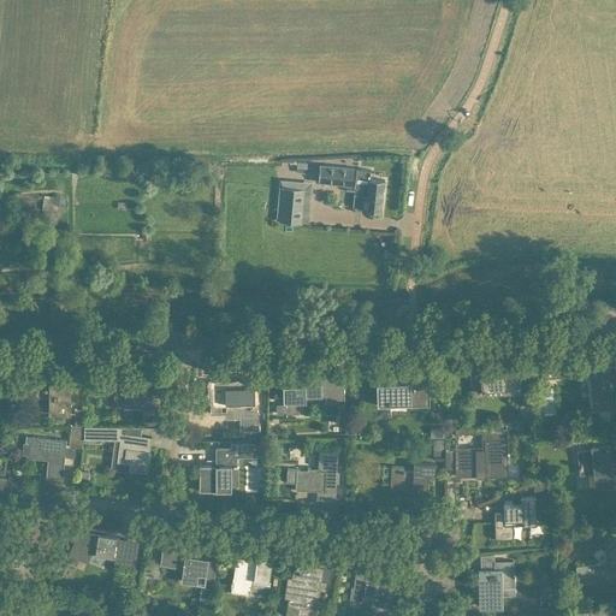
[(307,173),(308,163),(297,161),(296,172),(307,173)]
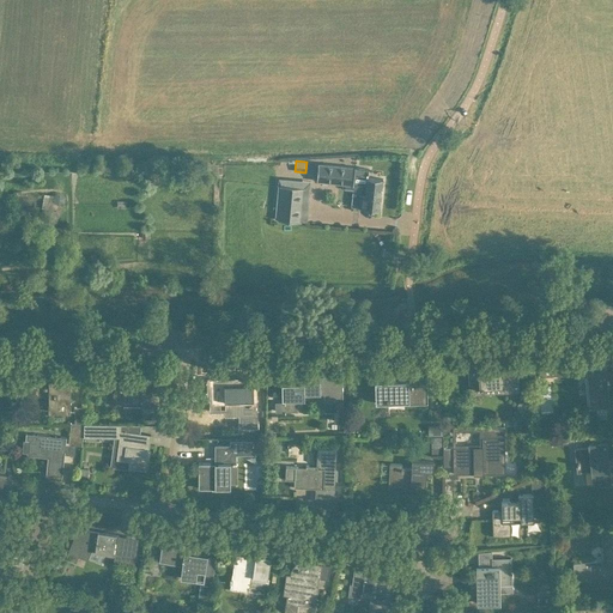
[(378,210),(382,178),(368,177),(369,169),(319,164),(316,180),(345,183),(344,189),(353,189),(351,206),(378,210)]
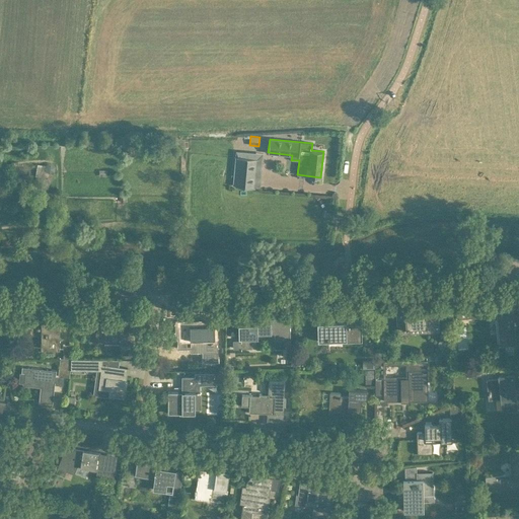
[(261,188),(264,153),(236,151),(233,184),(261,188)]
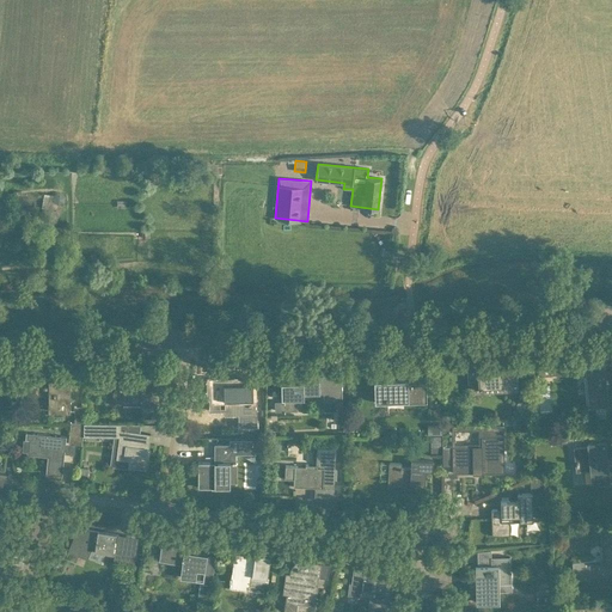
[(57,206),(65,202),(66,196),(60,193),(54,195),(54,201),(57,206)]
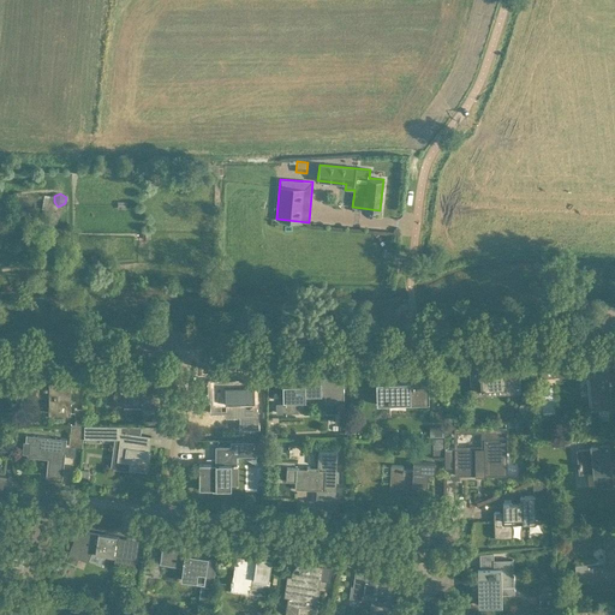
[(585,368),(584,358),(541,362),(542,378),(589,374),(591,407),(611,406),(608,365),(585,368)]
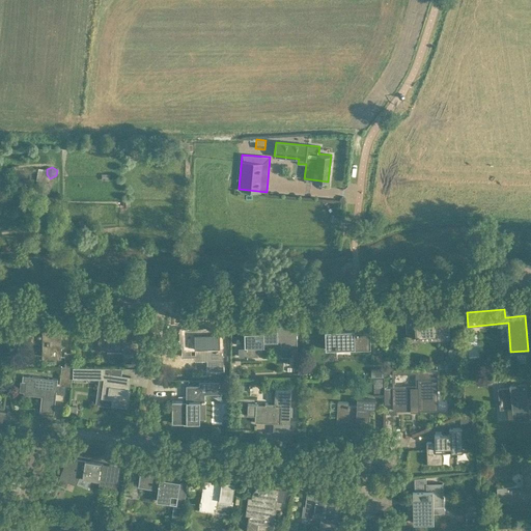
[(407,342),(450,339),(448,314),(404,317),(407,342)]
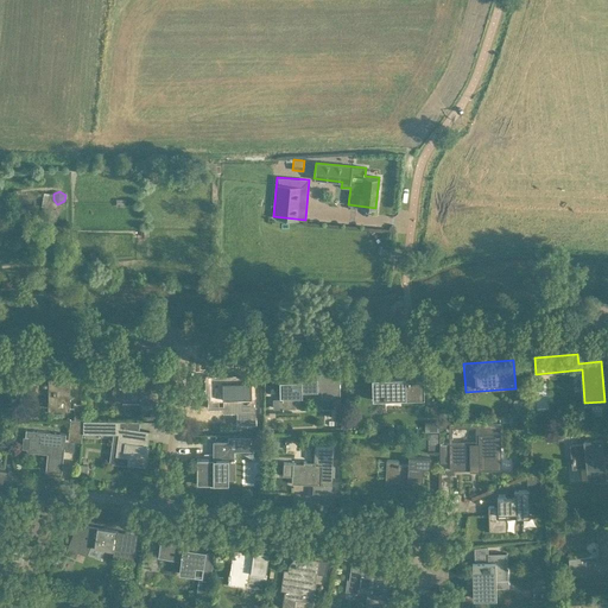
[(394,378),(372,379),(373,399),(385,399),(394,399),(394,401),(424,400),(423,371),(399,372),(399,373),(399,374),(394,374),(394,378)]
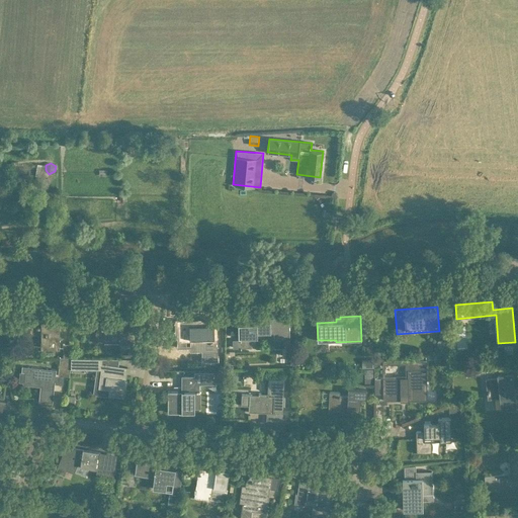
[(249,318),(240,319),(240,324),(240,325),(241,337),(240,337),(240,338),(241,338),(257,337),(257,334),(270,333),(273,333),(273,339),(274,339),(274,347),(274,348),(289,347),(289,317),(270,318),(270,320),(249,320),(249,319),(249,318)]
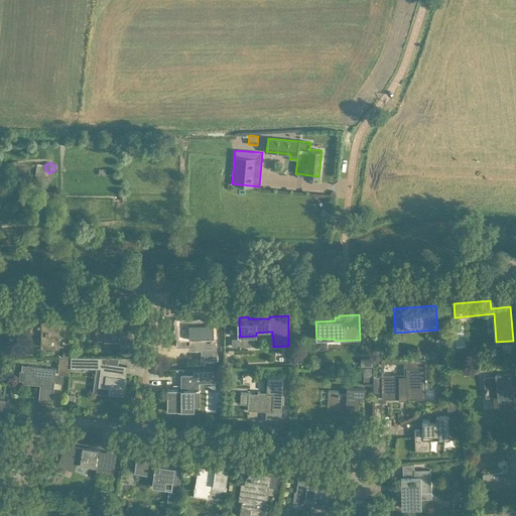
[(114,320),(114,317),(103,317),(103,327),(101,327),(101,328),(100,328),(99,328),(98,329),(97,330),(97,331),(97,332),(97,333),(97,334),(98,334),(98,335),(99,335),(99,336),(100,336),(105,336),(105,338),(114,338),(114,340),(120,340),(120,347),(132,347),(132,320),(114,320)]
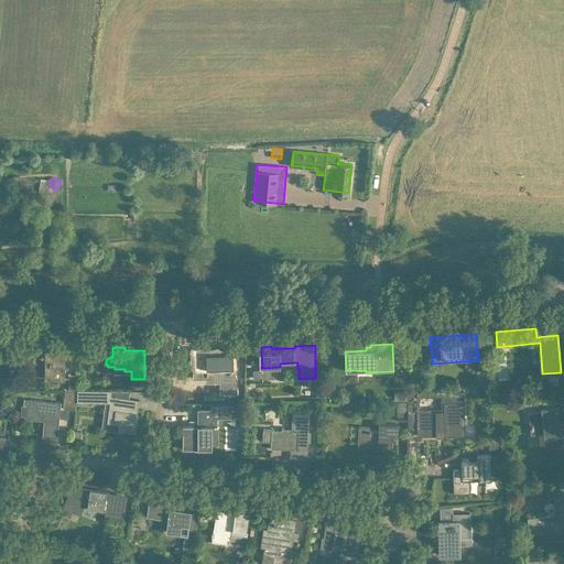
[(225,348),(193,349),(193,361),(195,361),(195,368),(210,367),(210,377),(221,377),(223,391),(237,391),(236,358),(226,358),(225,348)]
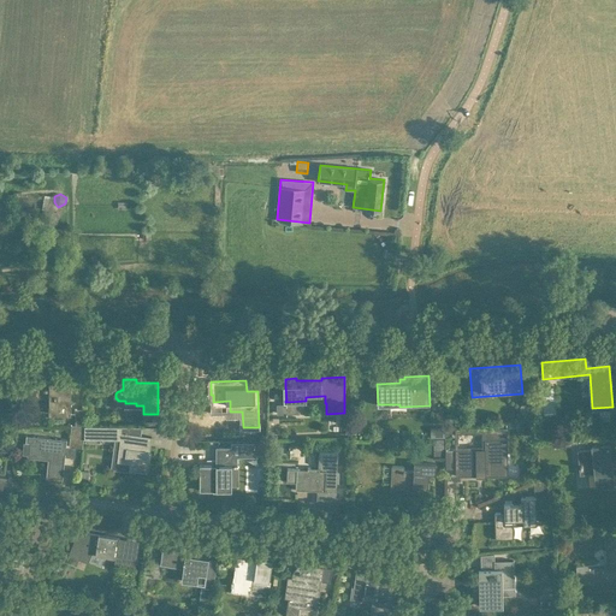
[(28,394),(28,398),(36,398),(49,398),(48,414),(55,414),(70,414),(70,394),(71,381),(28,381),(28,394)]
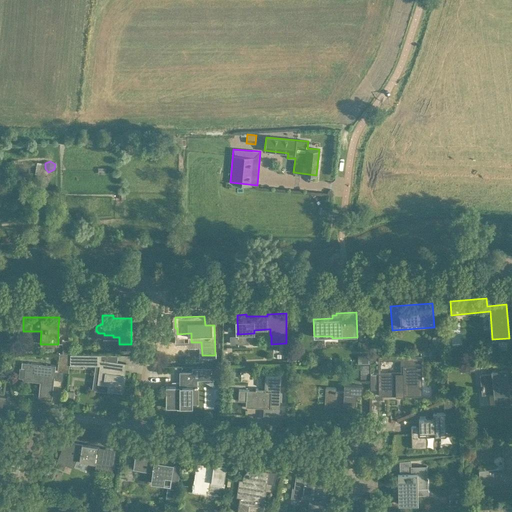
[(434,348),(443,348),(442,333),(433,333),(434,335),(432,338),(432,342),(434,344),(434,348)]
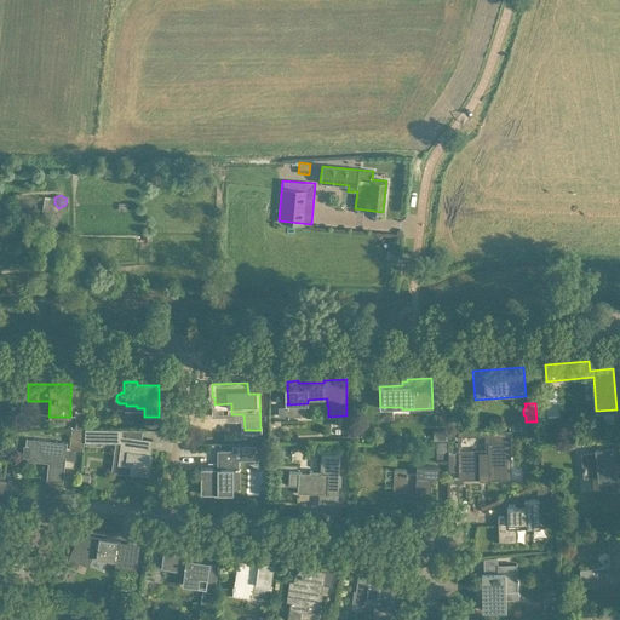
[(85,429),(86,412),(75,412),(76,428),(85,429)]
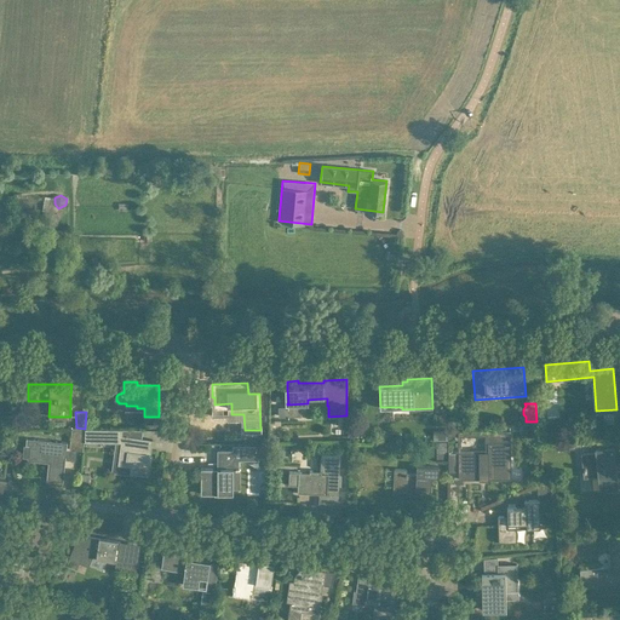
[(84,441),(85,429),(76,428),(72,428),(69,449),(82,451),(84,441)]
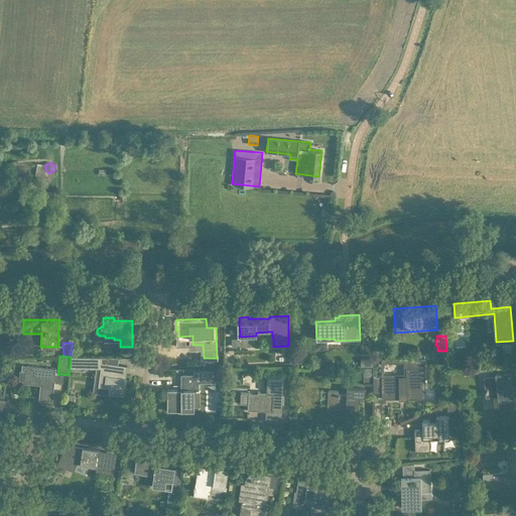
[(71,357),(71,367),(98,368),(98,371),(100,371),(98,387),(108,388),(107,394),(122,396),(127,366),(107,364),(107,358),(71,357)]
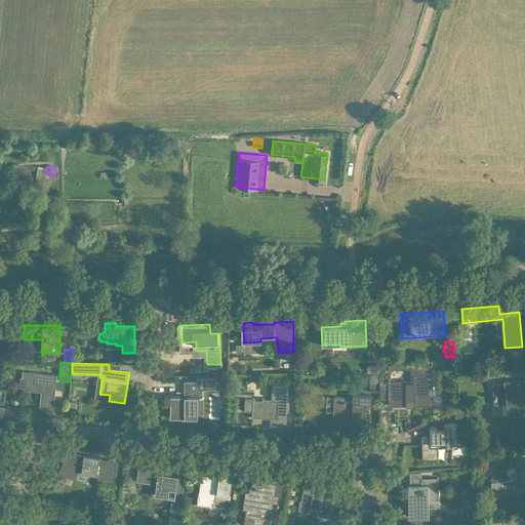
[(377,372),(377,364),(366,364),(366,372),(377,372)]
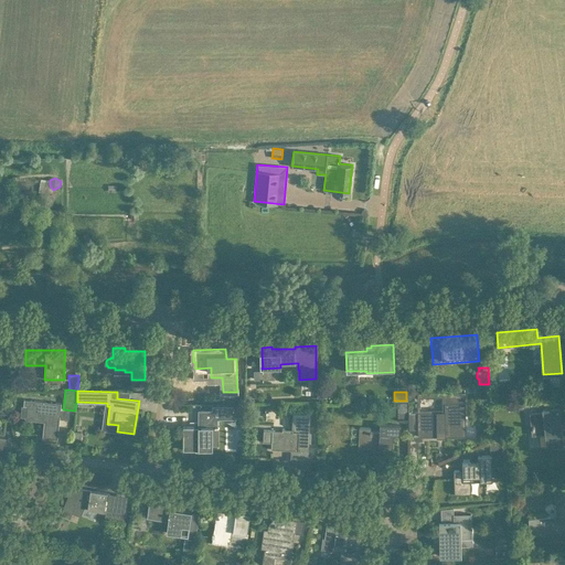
[(466,435),(465,393),(444,394),(444,404),(445,404),(445,412),(437,412),(417,412),(417,436),(437,436),(437,435),(445,435),(445,437),(446,437),(446,436),(466,435)]
